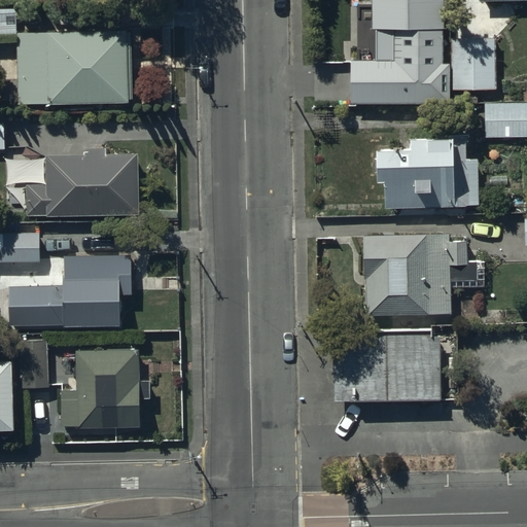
[(379,6),(379,26),(412,28),(442,25),(442,0),(371,0),(371,6),(379,6)]
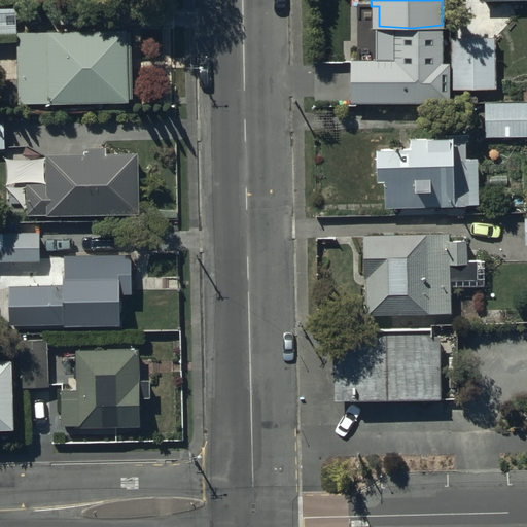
[(16,11),(0,11),(0,36),(16,36),(16,11)]
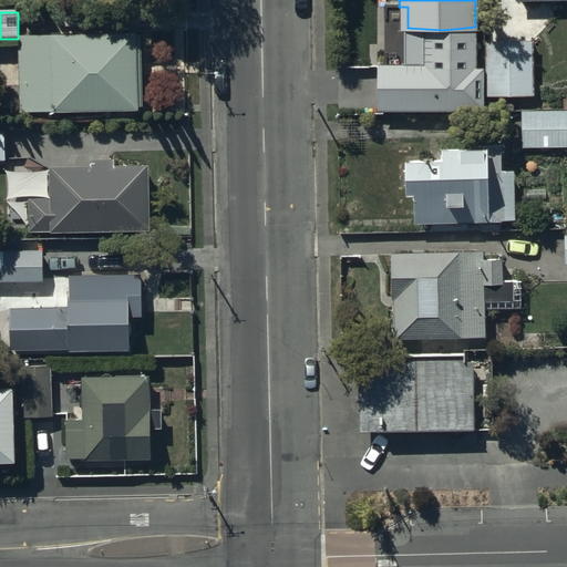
[(141,37),(20,38),(21,114),(141,113),(141,37)]
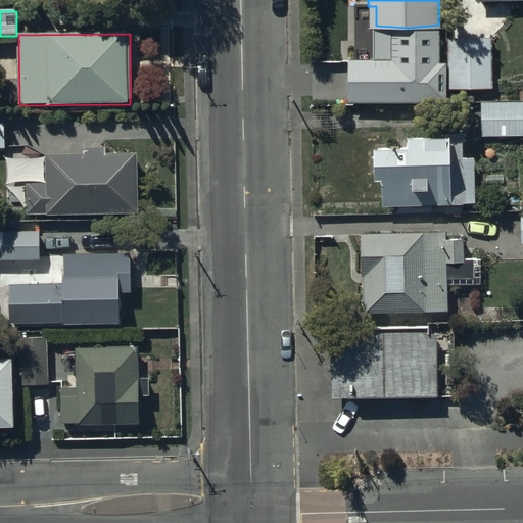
[(490,84),(489,34),(448,34),(448,85),(490,84)]
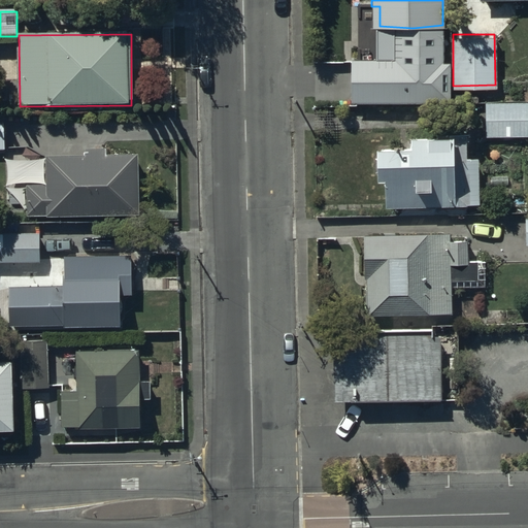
[(450,71),(353,72),(354,106),(450,105),(450,71)]
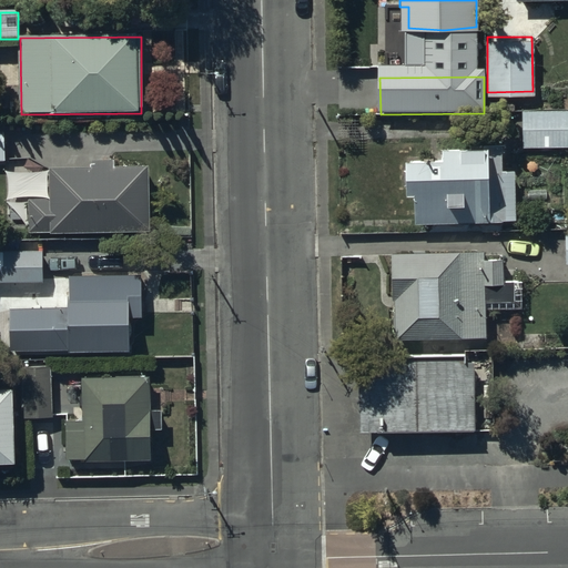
[(521,129),(523,150),(567,148),(567,132),(567,128),(521,129)]
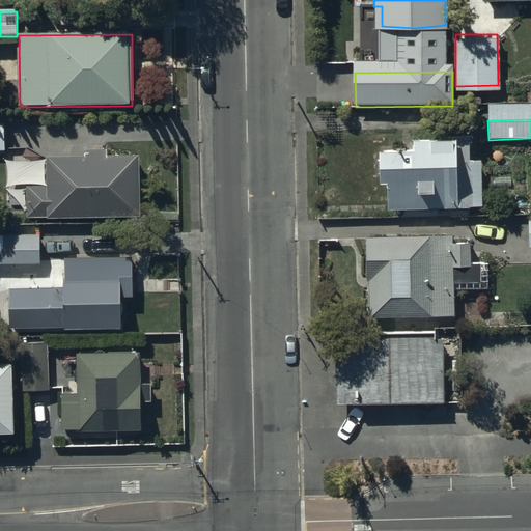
[(387,188),(388,213),(481,210),(479,163),(469,163),(468,138),(452,139),(452,144),(412,146),(412,150),(383,151),(383,157),(378,157),(379,189),(387,188)]
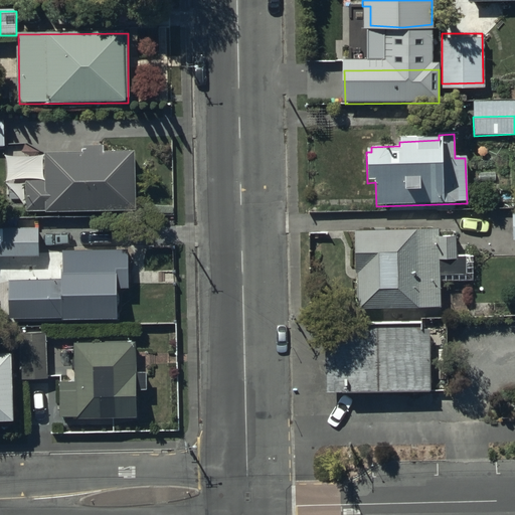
[(83,146),(83,154),(46,154),(46,182),(27,182),(27,213),(46,213),(46,214),(137,213),(136,153),(105,154),(105,146),(83,146)]
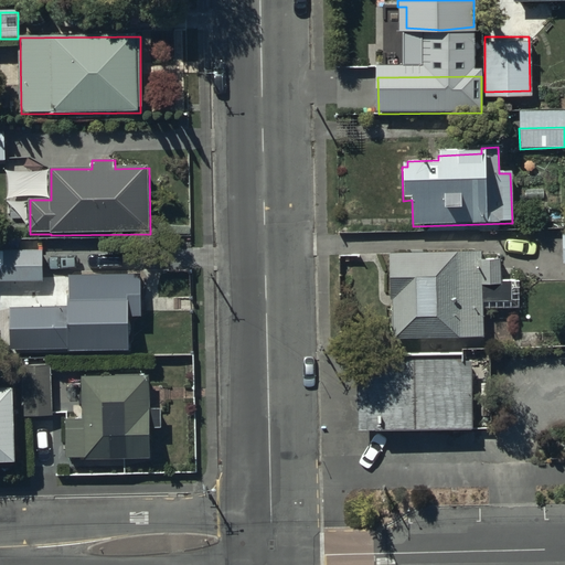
[(43,253),(0,253),(0,283),(43,283),(43,253)]
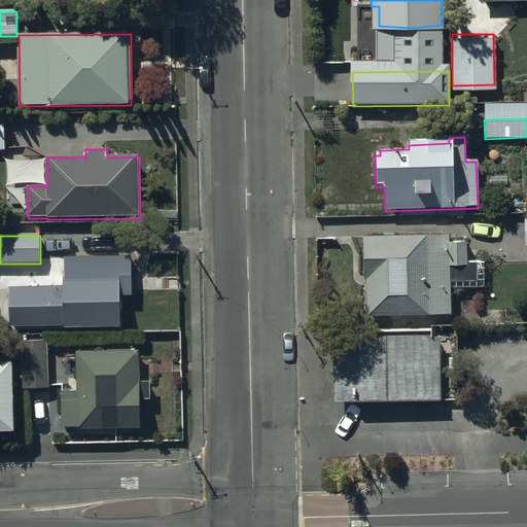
[(393,236),(393,239),(383,239),(383,237),(367,237),(367,239),(362,239),(363,282),(365,282),(366,318),(451,316),(450,289),(483,288),(483,261),(466,262),(465,245),(448,245),(448,238),(440,238),(440,236),(393,236)]
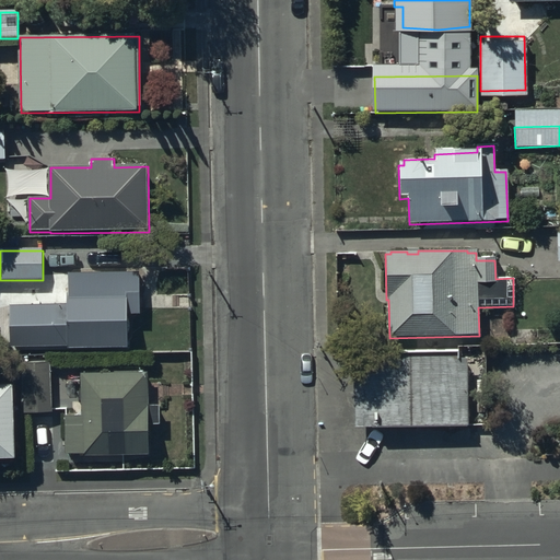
[(12,307),(12,349),(129,348),(129,316),(141,316),(141,276),(69,276),(69,306),(12,307)]
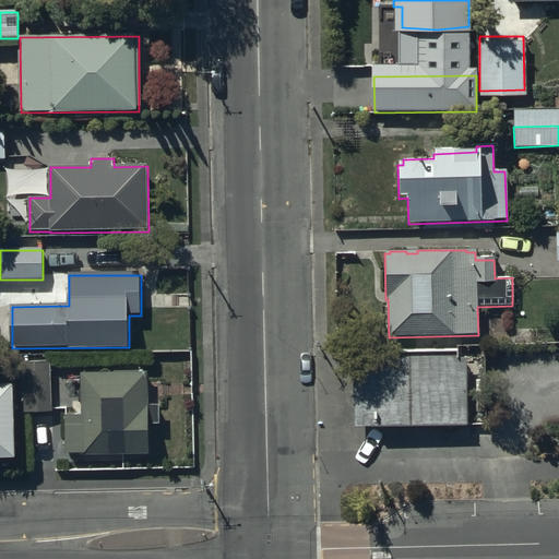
[(466,356),(357,358),(358,431),(467,430),(466,356)]
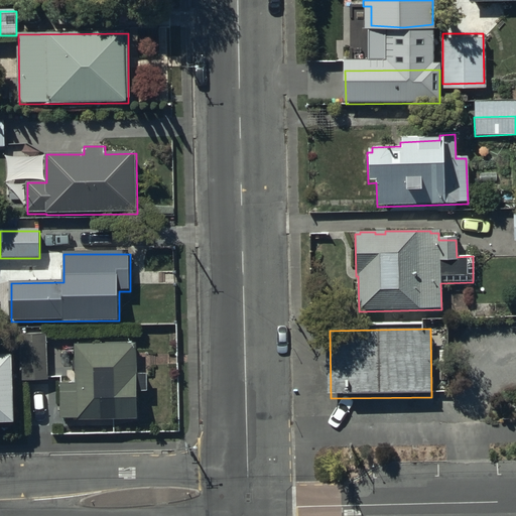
[(46,334),(20,335),(21,382),(46,382),(46,334)]
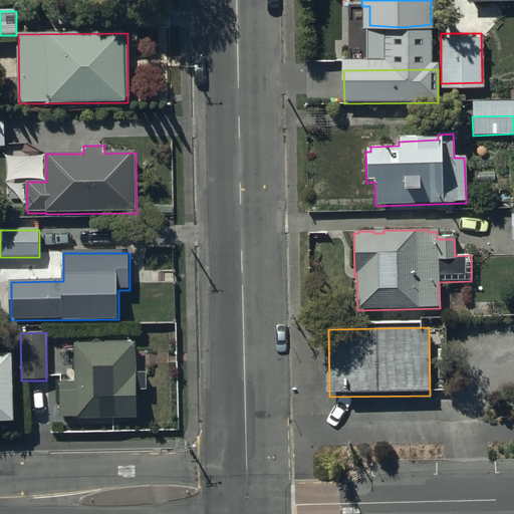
[(79,419),(79,420),(139,418),(138,392),(147,392),(147,374),(137,374),(136,343),(75,344),(76,382),(60,383),(61,419),(79,419)]
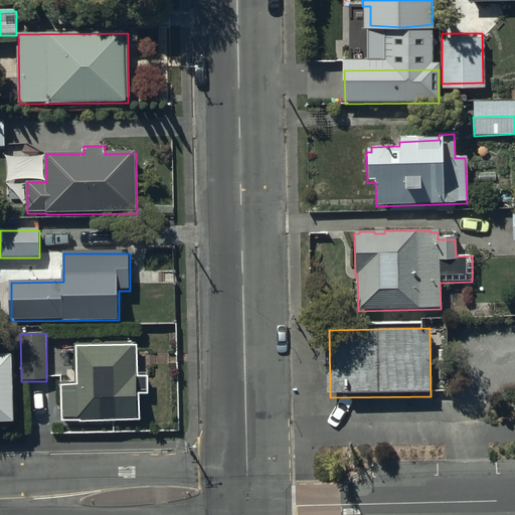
[(0,354),(0,423),(14,423),(14,358),(8,358),(8,354),(0,354)]
